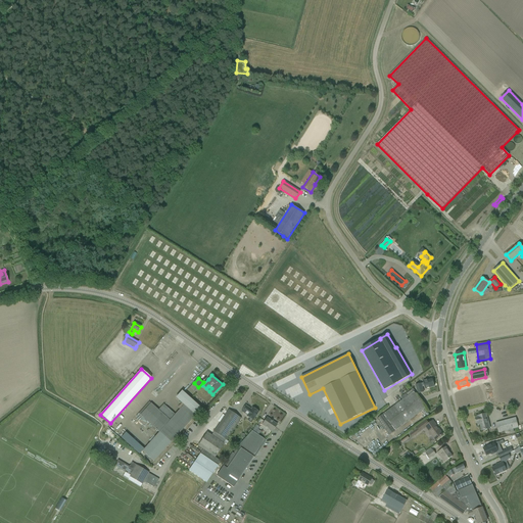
[(424,383),(419,385),(415,385),(418,394),(424,392),(422,387),(425,386),(426,389),(434,386),(432,379),(428,381),(428,380),(423,381),(424,383)]
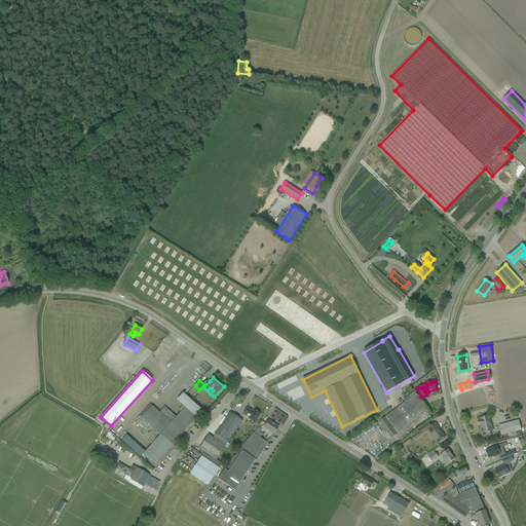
[(475,395),(474,396),(478,407),(483,405),(479,390),(474,392),(475,395)]
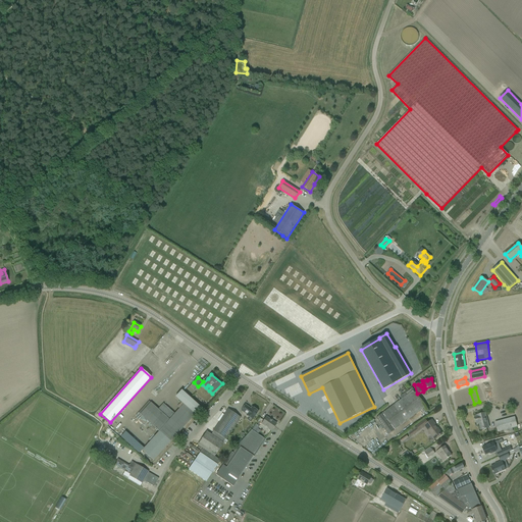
[(401,397),(402,400),(393,407),(376,418),(388,434),(425,407),(415,394),(416,394),(412,388),(410,390),(401,397)]
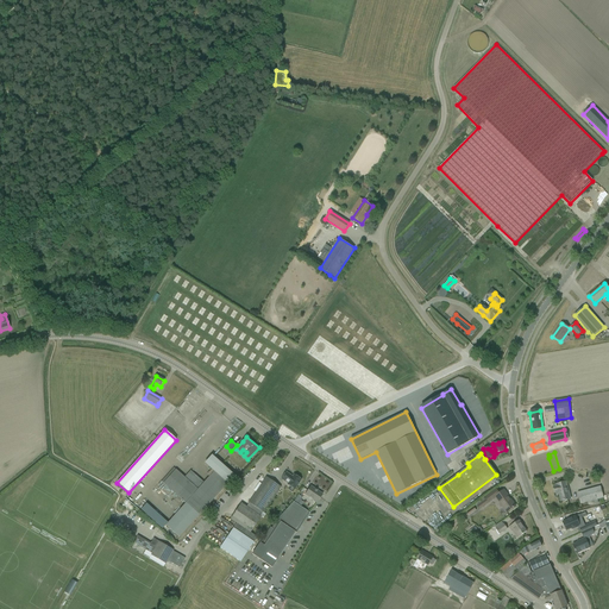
[(180,538),(234,476),(212,456),(205,464),(214,471),(203,483),(190,471),(184,477),(175,470),(174,468),(162,482),(163,483),(186,503),(168,522),(165,525),(180,538)]
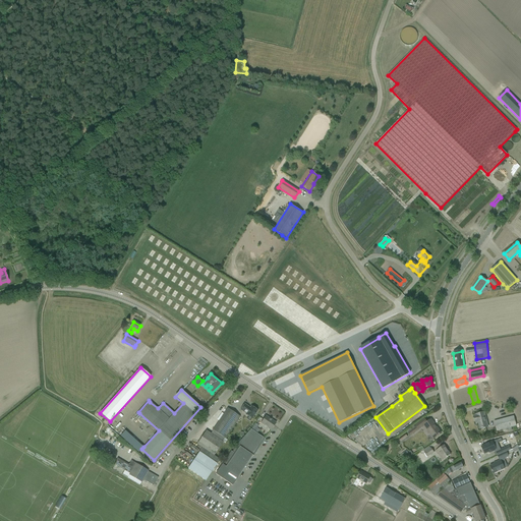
[(393,404),(400,399),(398,395),(390,400),(393,404)]
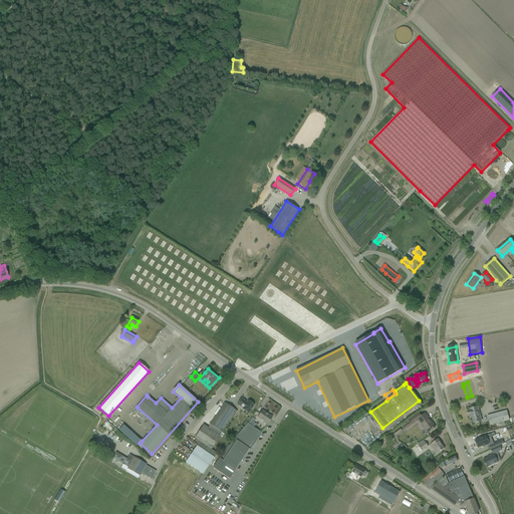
[(237,405),(241,408),(243,409),(242,409),(248,414),(251,410),(254,405),(248,401),(247,403),(245,402),(241,399),(237,405)]
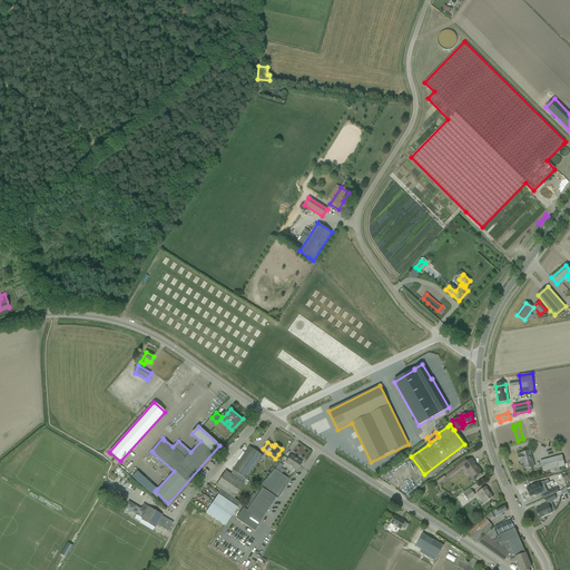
[(205,513),(225,527),(241,503),(234,499),(244,483),(246,480),(263,457),(248,446),(233,471),(231,474),(226,471),(215,485),(220,490),(205,513)]
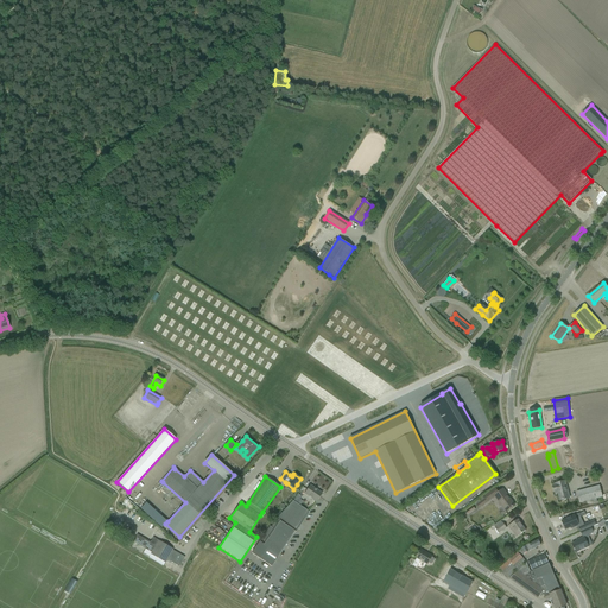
[(559,501),(565,499),(570,498),(565,481),(556,483),(556,485),(553,485),(555,491),(557,489),(559,501)]
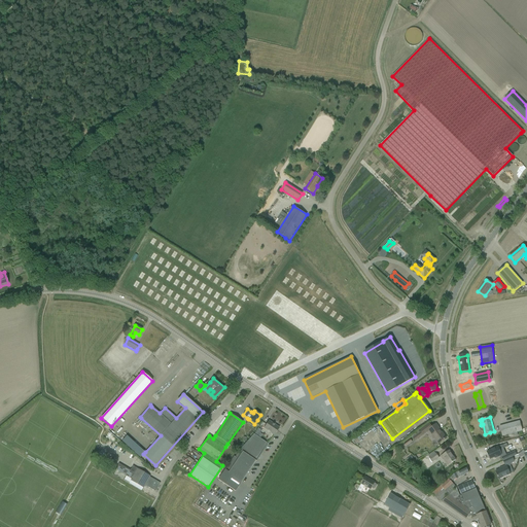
[(274,435),(276,432),(277,431),(279,428),(269,421),(266,425),(264,428),(274,435)]
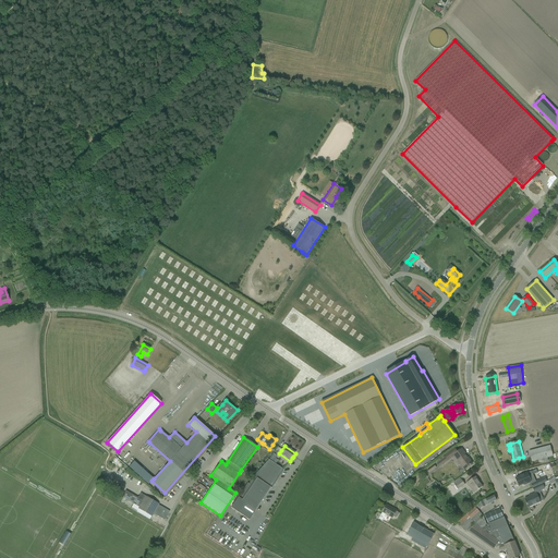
[(550,446),(529,451),(532,462),(540,460),(541,463),(544,462),(548,461),(547,458),(553,457),(550,446)]
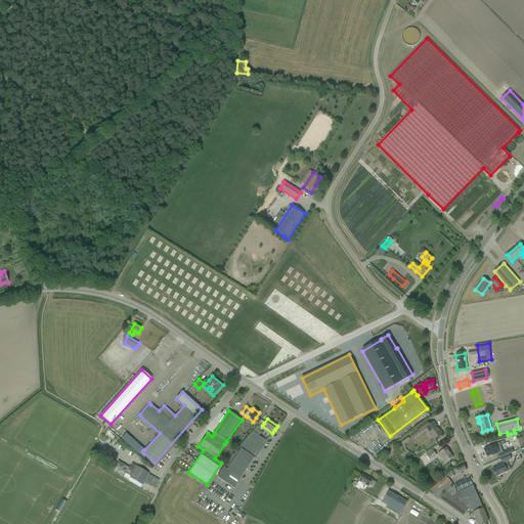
[(436,441),(437,441),(444,436),(434,422),(430,425),(427,421),(423,424),(418,428),(419,430),(410,436),(412,438),(426,429),(436,441)]
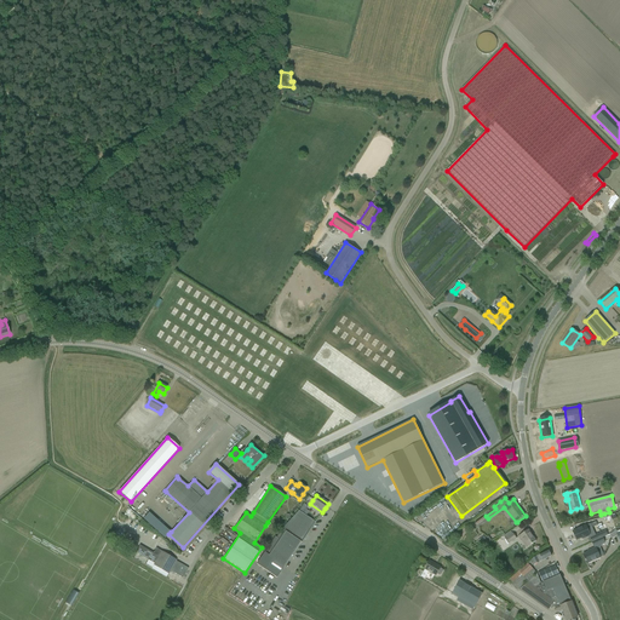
[(257,564),(276,578),(314,521),(303,514),(299,511),(282,529),(286,532),(280,540),(275,537),(257,564)]
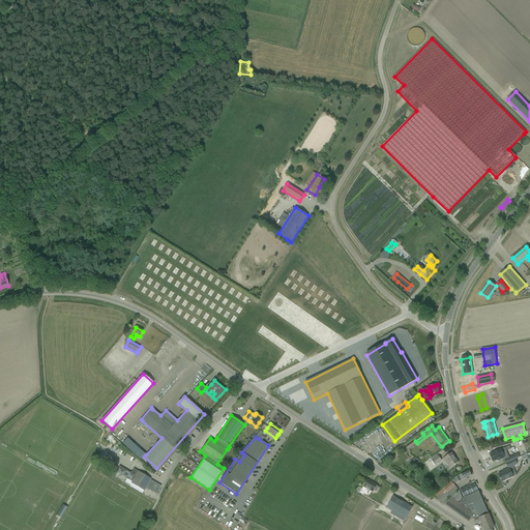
[(90,438),(86,445),(133,471),(135,472),(136,470),(137,469),(140,471),(142,467),(90,438)]
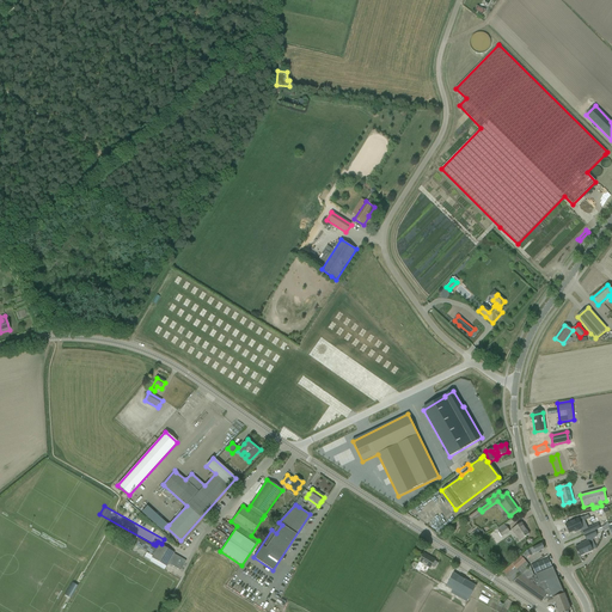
[(166,527),(169,525),(147,506),(142,512),(163,531),(166,527)]
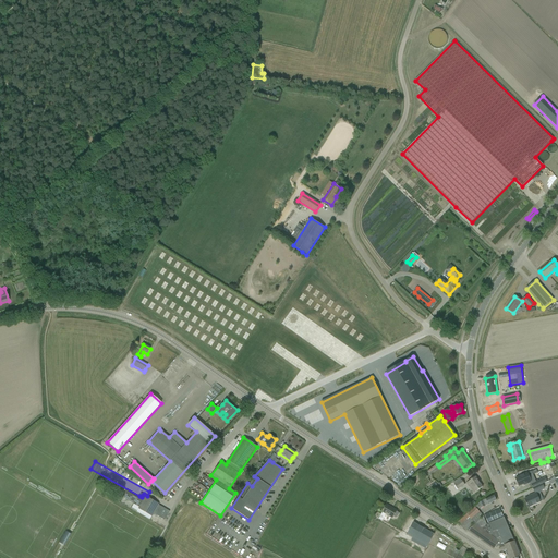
[(528,473),(516,478),(519,486),(526,483),(526,484),(530,483),(530,484),(531,484),(536,482),(532,471),(528,473)]
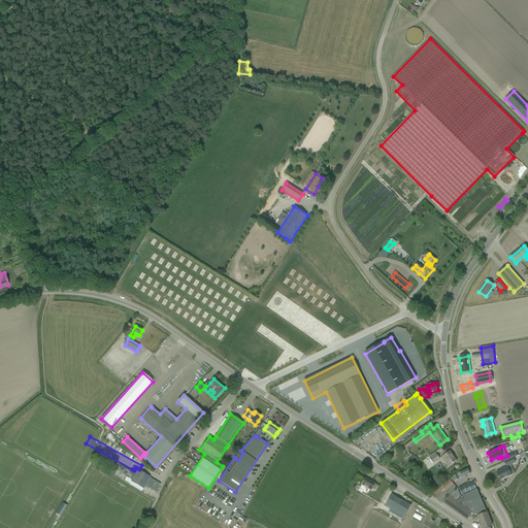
[(439,459),(436,455),(435,452),(429,456),(431,459),(430,459),(433,463),(439,459)]
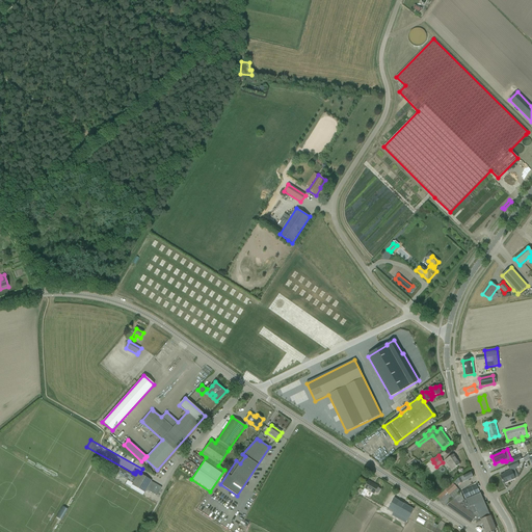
[(453,470),(460,464),(453,455),(449,457),(445,460),(447,464),(449,462),(453,470)]
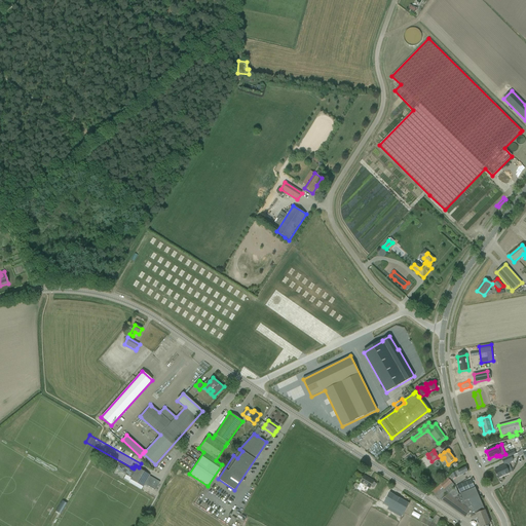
[(516,454),(517,453),(518,453),(516,450),(514,451),(514,450),(500,456),(502,460),(512,456),(516,454)]
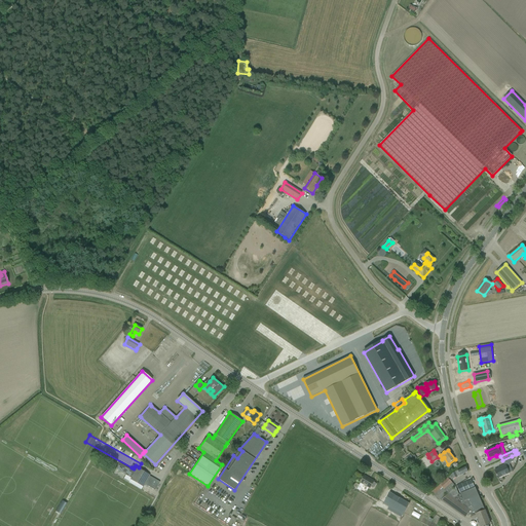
[(518,453),(517,453),(519,457),(524,454),(525,459),(525,451),(524,452),(523,451),(518,453)]
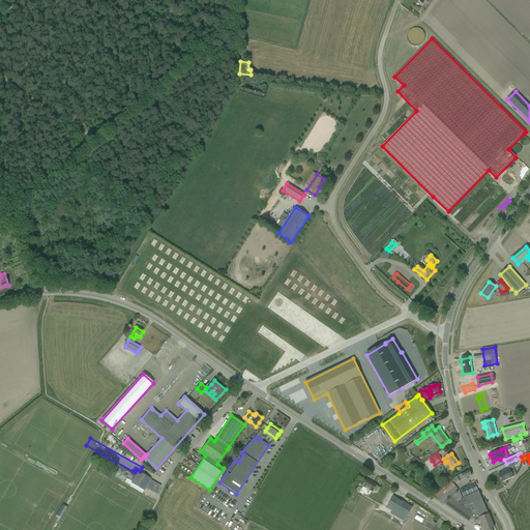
[(118,469),(116,472),(131,481),(130,483),(144,491),(145,490),(147,491),(148,490),(152,492),(156,494),(159,489),(162,486),(150,479),(151,478),(138,471),(136,470),(135,472),(133,471),(131,473),(119,466),(118,469)]
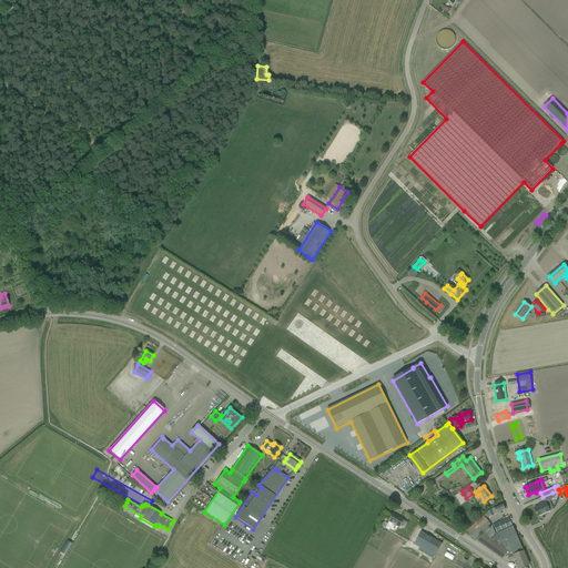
[(550,511),(546,501),(541,504),(541,505),(534,508),(538,516),(550,511)]
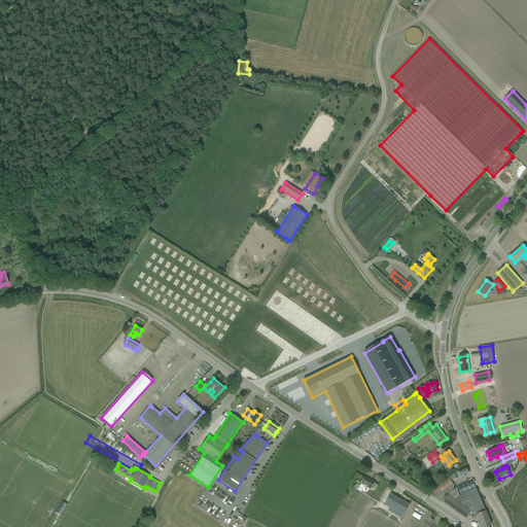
[(440,502),(456,488),(451,482),(453,480),(454,481),(464,476),(468,472),(466,467),(461,470),(456,473),(435,491),(432,494),(431,494),(434,497),(440,502)]
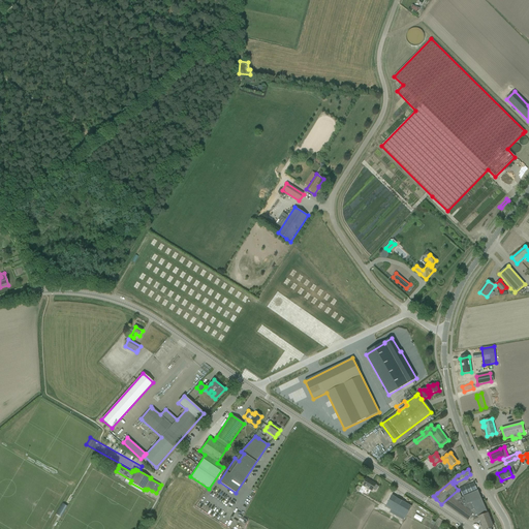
[(377,486),(376,485),(376,484),(367,478),(363,486),(372,491),(373,490),(375,491),(376,490),(378,488),(377,486)]
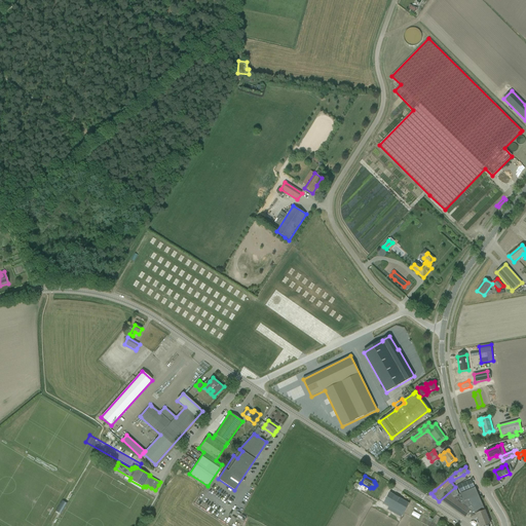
[(456,487),(441,499),(457,513),(465,518),(466,516),(467,516),(471,515),(473,520),(476,518),(478,525),(479,525),(480,525),(483,525),(490,524),(490,523),(485,511),(479,495),(475,488),(461,493),(459,494),(456,487)]
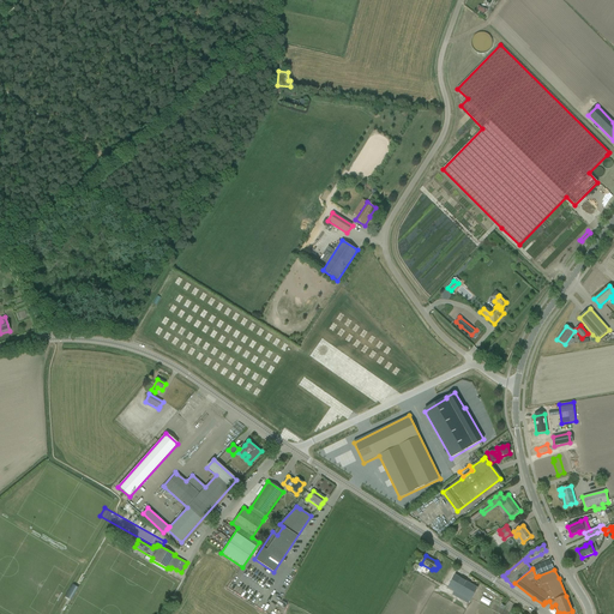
[(455,576),(451,582),(447,589),(470,602),(474,595),(477,588),(455,576)]
